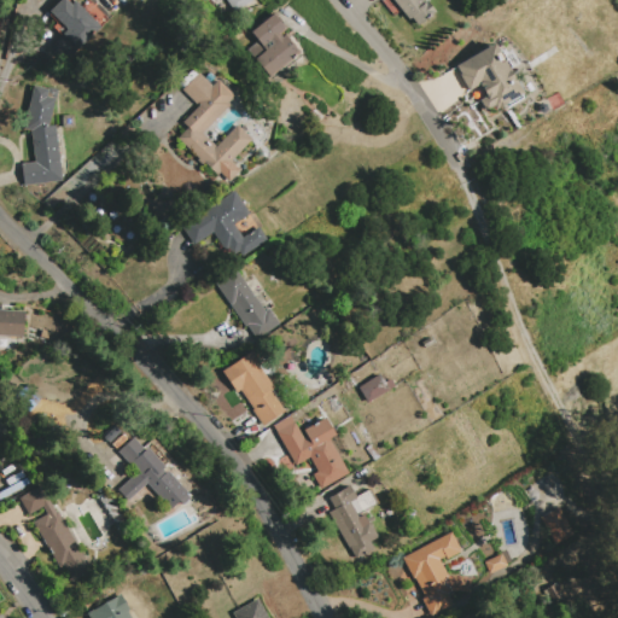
[(75,0),(101,27),(65,63),(50,47),(66,29),(50,12),(60,0),(73,0),(74,1),(75,0)]
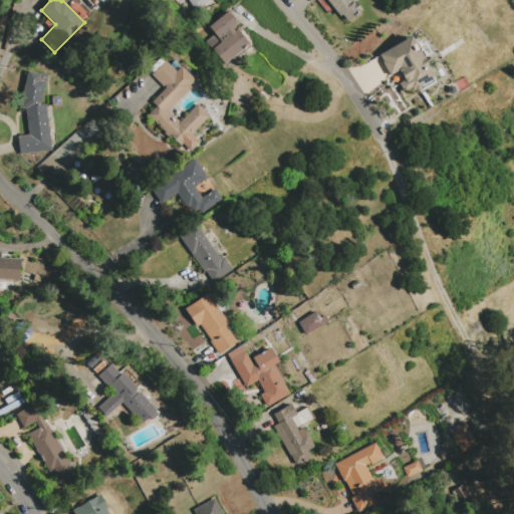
[(188,0),(209,0),(195,10),(188,0)]
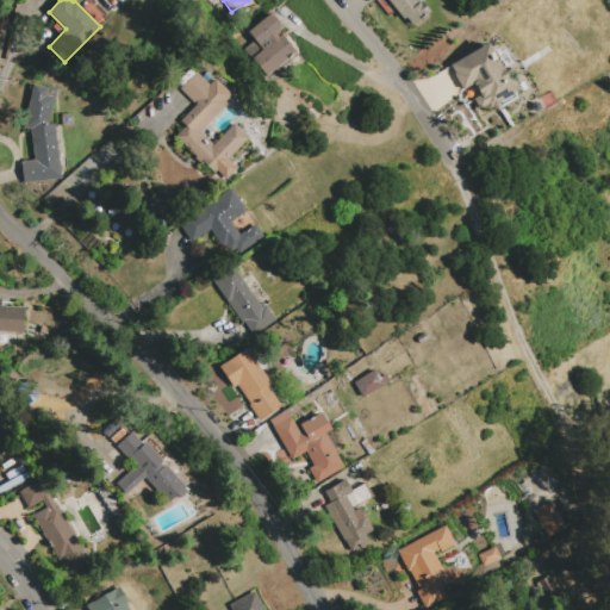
[(424,0),(422,2),(429,12),(412,25),(405,17),(403,19),(386,0),(424,0)]
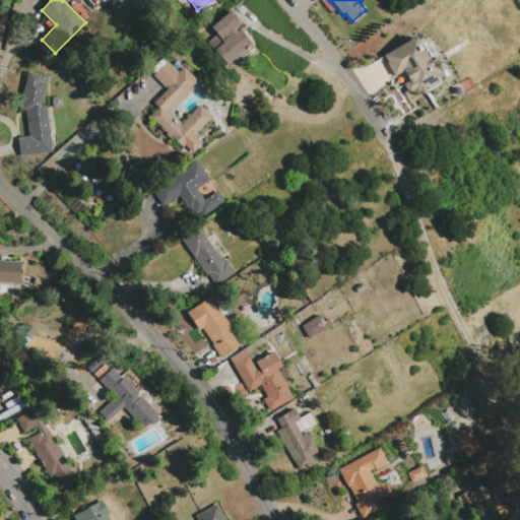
[(252,45),(226,65),(207,43),(216,35),(209,27),(230,11),(241,24),(238,27),(252,45)]
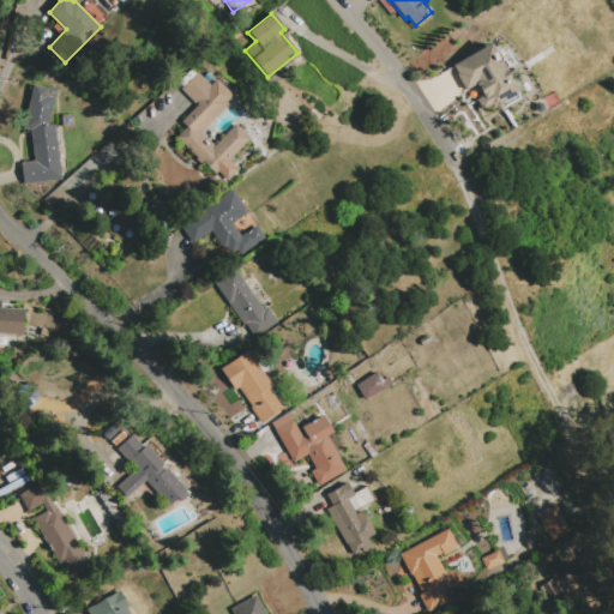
[(491,106),(483,110),(476,100),(483,95),(477,83),(465,90),(456,76),(458,74),(452,66),(491,43),(495,50),(497,49),(504,60),(501,61),(519,92),(517,94),(519,97),(506,106),(504,101),(492,108),(491,106)]
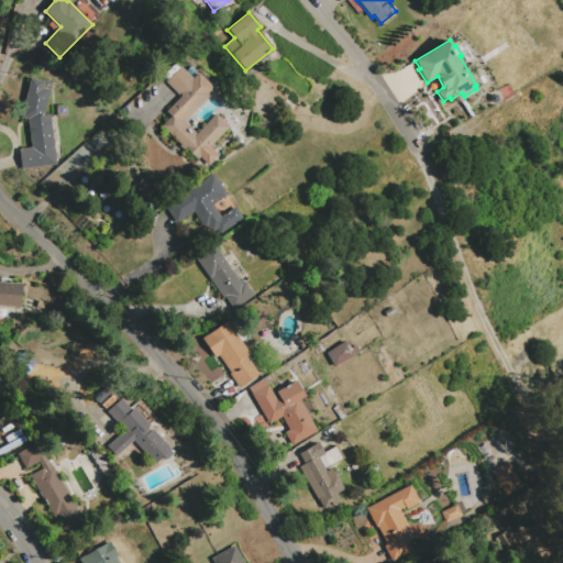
[(131,64),(138,58),(145,68),(138,74),(131,64)]
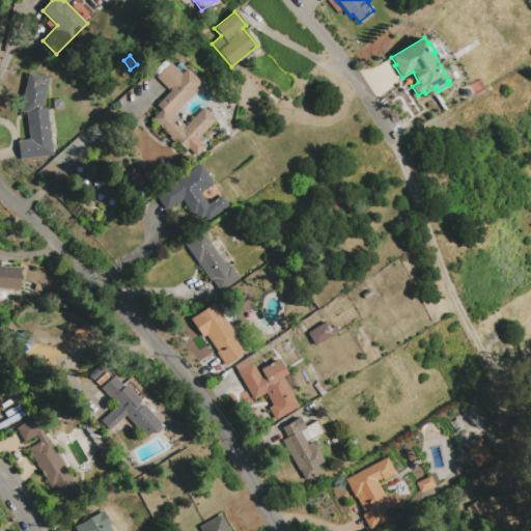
[(149,71),(164,56),(182,74),(187,68),(201,82),(195,88),(197,89),(173,114),(185,126),(203,107),(217,119),(198,139),(206,146),(196,156),(189,148),(187,150),(176,141),(175,141),(152,119),(161,110),(157,106),(170,91),(149,71)]
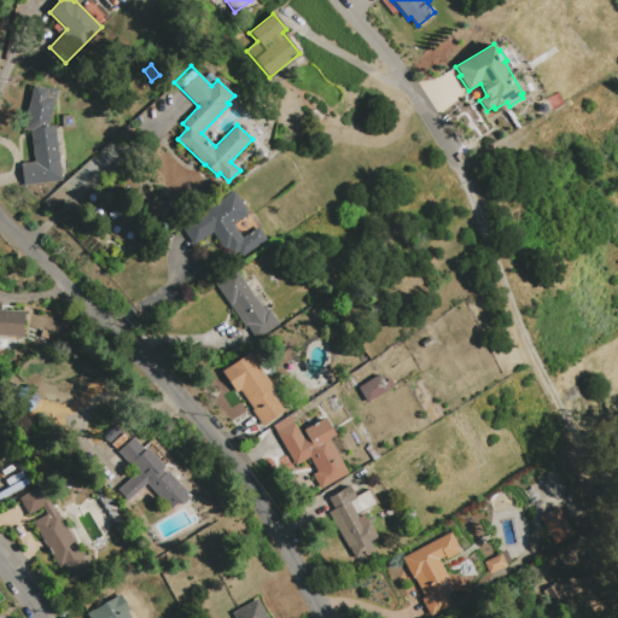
[(50,126),(54,126),(63,181),(23,186),(21,163),(35,162),(30,130),(24,129),(33,85),(57,89),(50,126)]
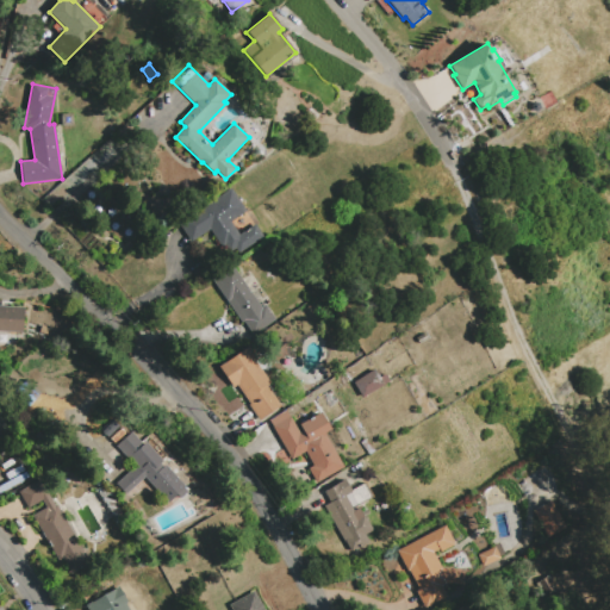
[(61,113),(73,113),(73,125),(61,126),(61,113)]
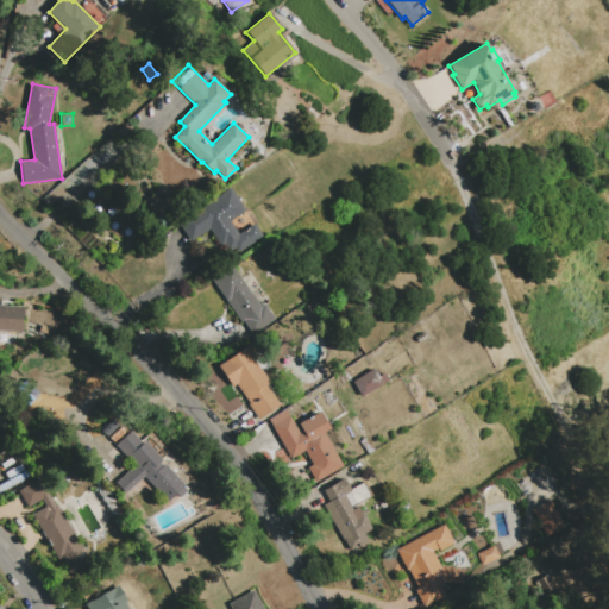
[(255,224),(263,237),(228,258),(209,230),(190,242),(177,223),(231,188),(246,211),(231,220),(239,233),(255,224)]
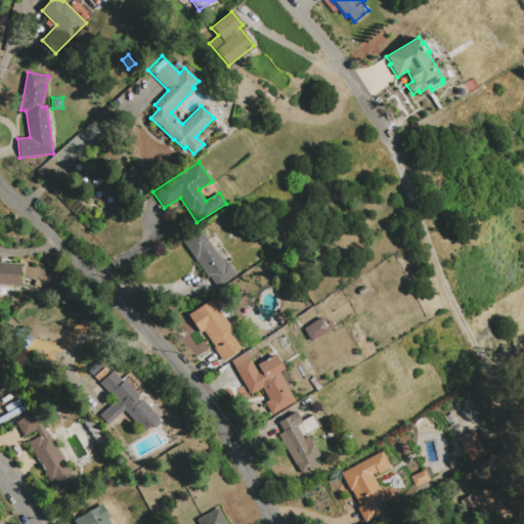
[(130,183),(129,177),(132,173),(137,171),(142,174),(143,180),(140,184),(135,186),(130,183)]
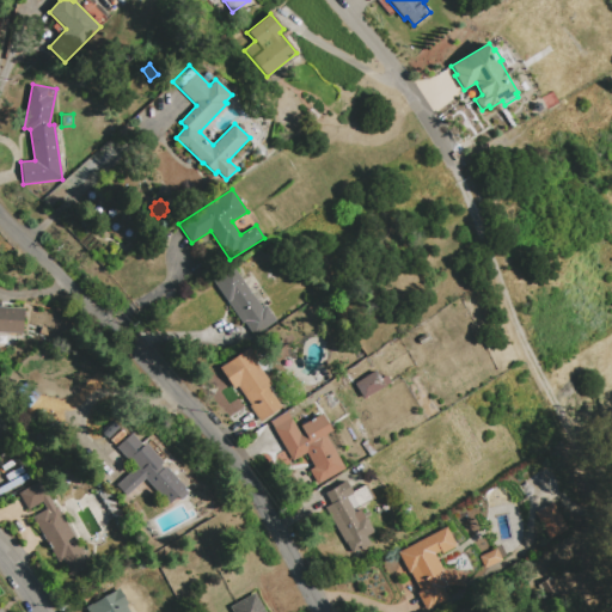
[(213,282),(233,268),(262,308),(265,306),(276,320),(255,336),(245,323),(243,324),(213,282)]
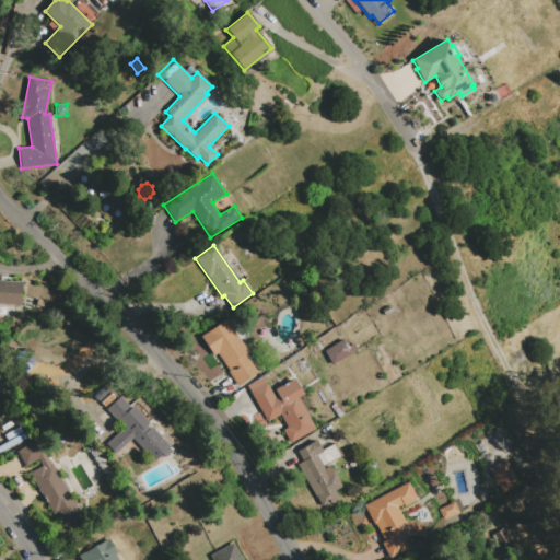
[(21,305),(0,304),(0,280),(22,281),(21,305)]
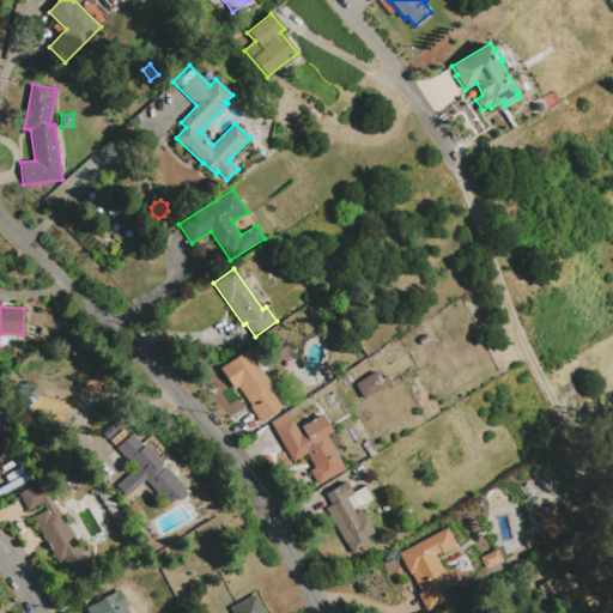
[(418,340),(426,335),(429,341),(422,346),(418,340)]
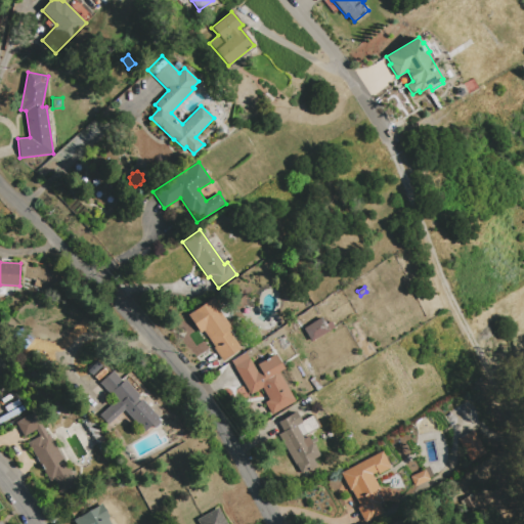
[(187,315),(213,298),(224,313),(222,315),(231,329),(228,331),(242,349),(222,362),(213,348),(215,347),(203,331),(201,333),(187,315)]
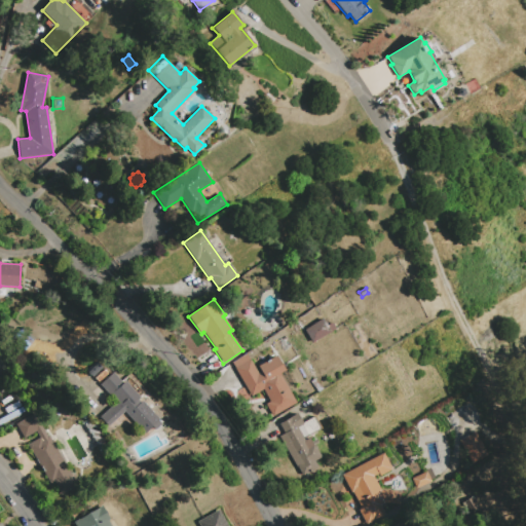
[(304,331),(323,318),(327,325),(332,323),(336,329),(312,343),(304,331)]
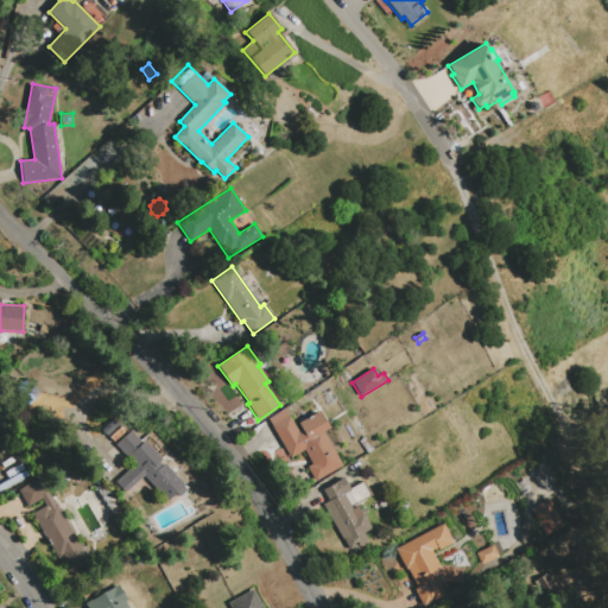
[(29,405),(14,390),(27,378),(42,393),(29,405)]
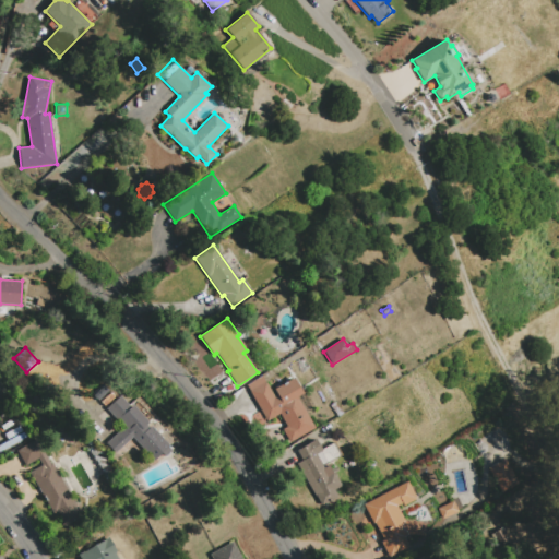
[(246,384),(262,376),(268,387),(269,385),(271,390),(294,378),(304,394),(297,396),(316,429),(289,442),(282,428),(286,426),(280,415),(266,421),(246,384)]
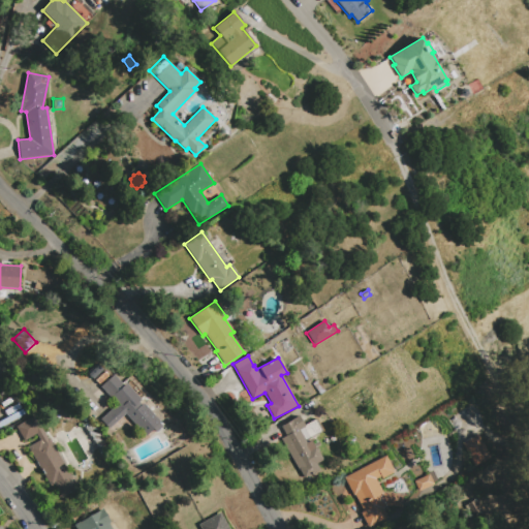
[(114,374),(124,384),(123,385),(142,405),(144,403),(161,422),(153,429),(126,401),(121,407),(101,386),(114,374)]
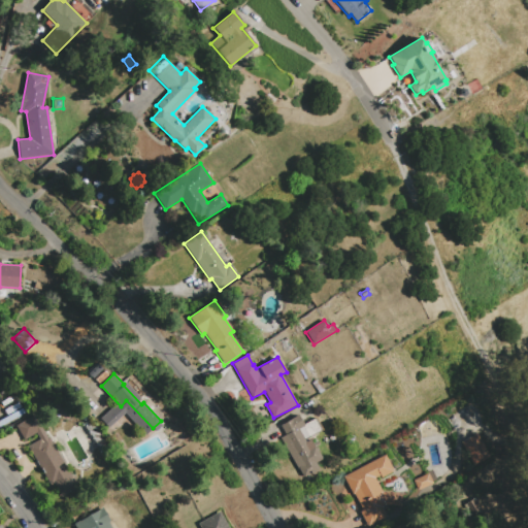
[(0,426),(0,419),(22,407),(25,413),(0,426)]
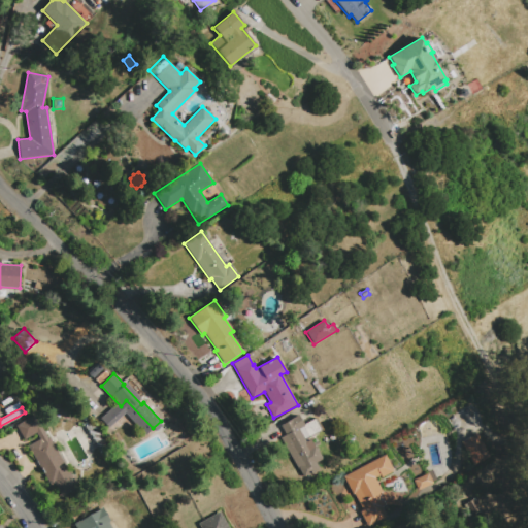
[(15,426),(35,415),(47,437),(50,436),(65,464),(68,463),(73,471),(70,473),(78,488),(62,497),(55,483),(51,486),(28,446),(40,439),(36,432),(24,439),(15,426)]
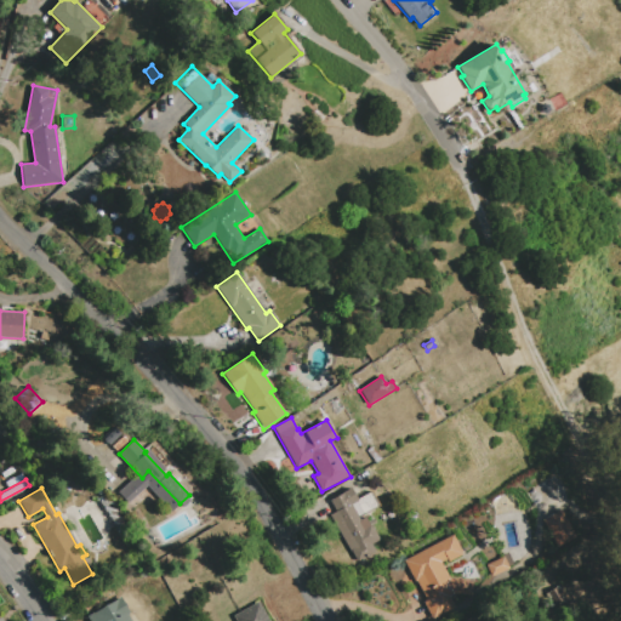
[(330,500),(351,488),(359,501),(352,505),(360,519),(366,517),(369,522),(374,519),(376,523),(371,525),(380,540),(372,545),(376,552),(364,559),(330,500)]
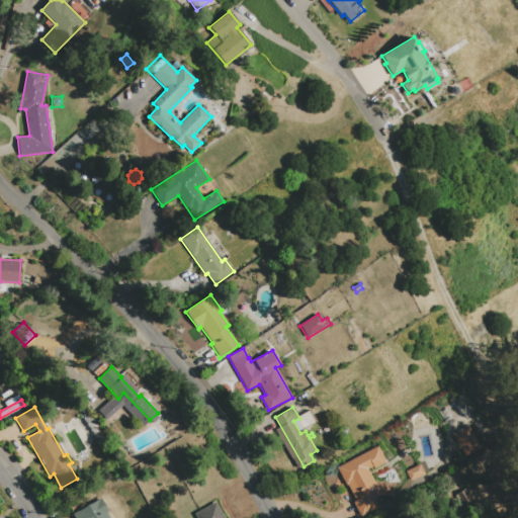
[(452,434),(468,425),(481,448),(464,457),(452,434)]
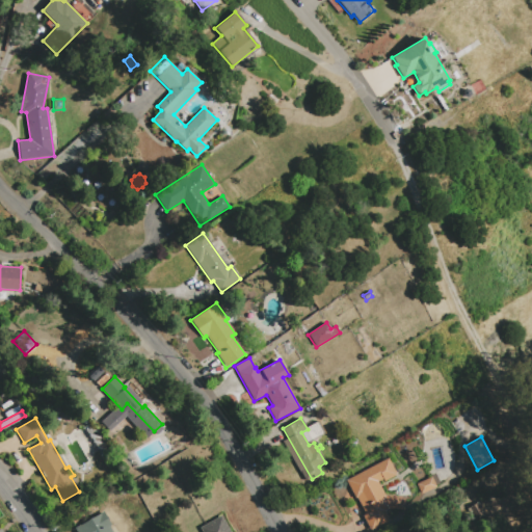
[(346,480),(388,458),(397,475),(383,482),(381,479),(377,481),(386,496),(404,497),(404,511),(384,510),(390,521),(370,531),(362,515),(365,514),(356,497),(355,498),(346,480)]
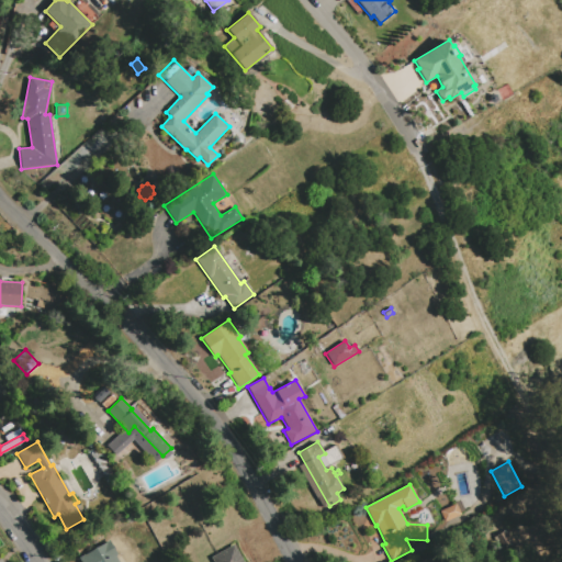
[(456,502),(459,499),(464,510),(461,513),(456,502)]
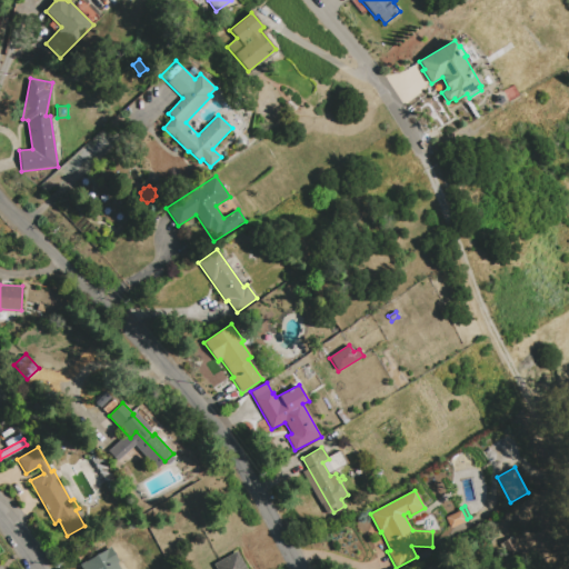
[(445,518),(460,510),(466,521),(450,529),(445,518)]
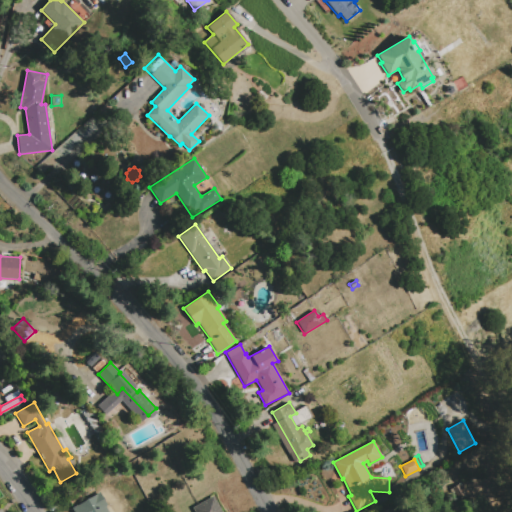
[(451,488),(460,482),(462,485),(461,486),(465,492),(464,493),(467,496),(460,501),(451,488)]
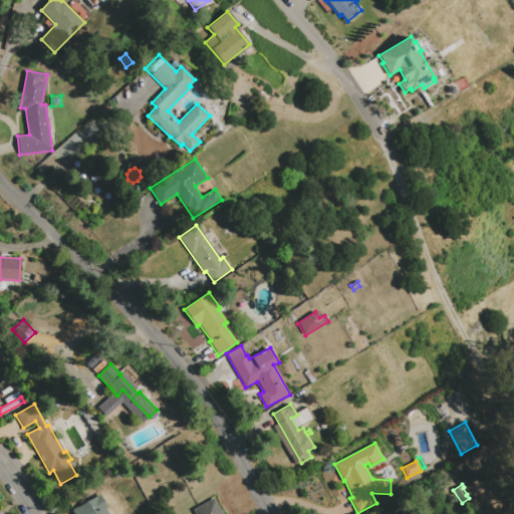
[(75,513),(73,509),(100,494),(107,507),(105,508),(108,513),(75,513)]
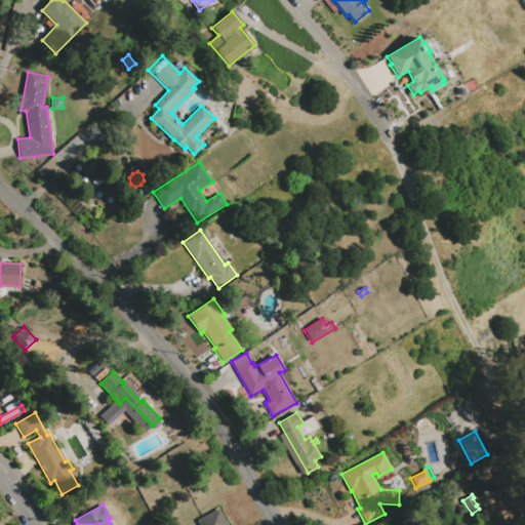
[(199,524),(197,521),(218,509),(228,524),(199,524)]
